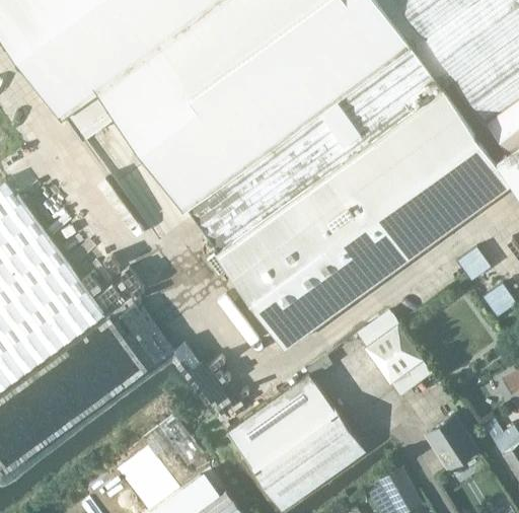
[(0,0),(0,30),(8,43),(6,44),(12,52),(14,51),(16,54),(12,56),(19,65),(22,62),(24,65),(22,66),(28,75),(30,73),(62,117),(63,116),(78,137),(115,111),(188,212),(411,48),(375,0),(0,0)]
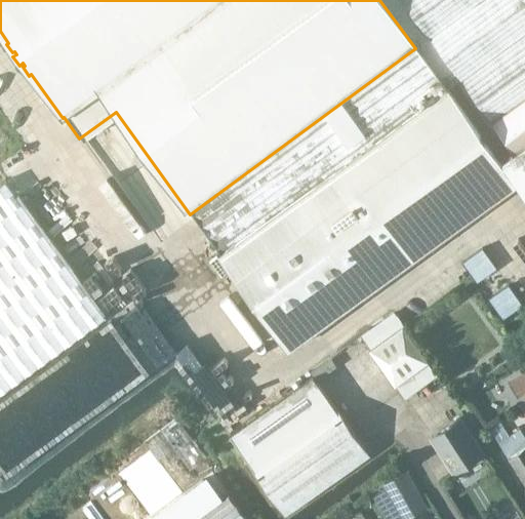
[(524,0),(379,0),(415,48),(448,94),(479,135),(524,102),(524,0)]
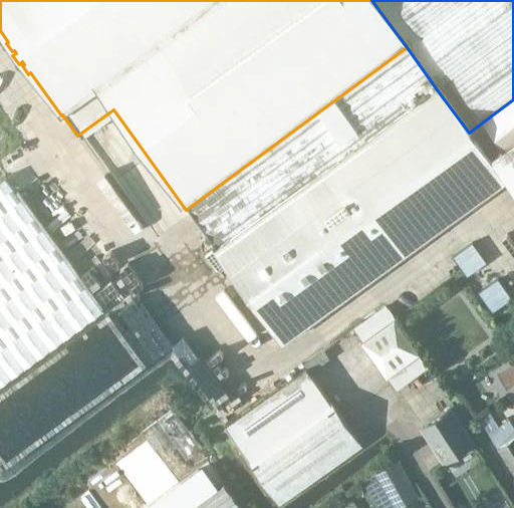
[(407,47),(186,210),(218,253),(439,92),(407,47)]
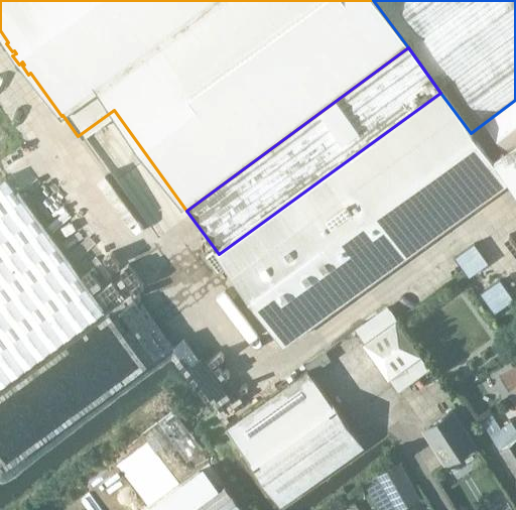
[(440,93),(219,254),(286,348),(358,295),(508,185),(496,168),(471,133),(440,93)]
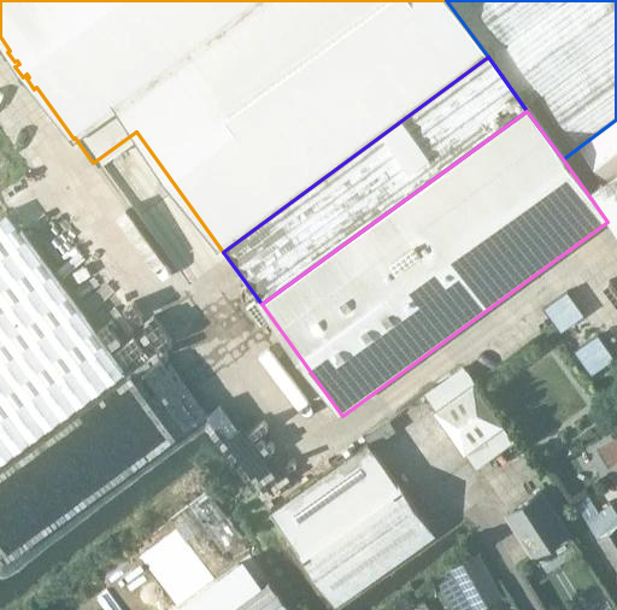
[(616,119),(563,159),(593,201),(616,183),(616,119)]
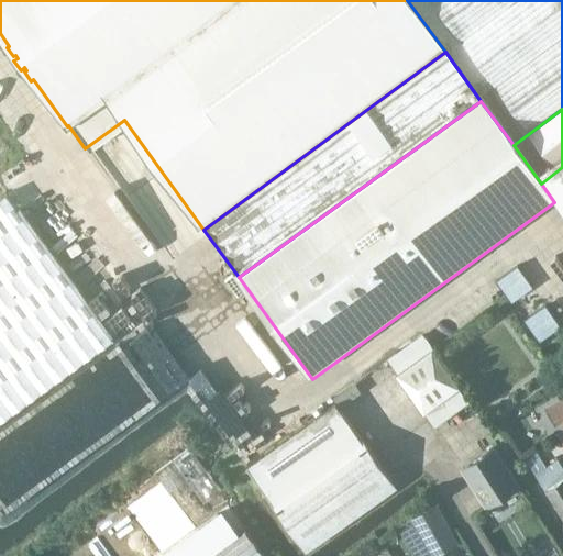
[(0,429),(112,345),(6,200),(0,203),(0,429)]
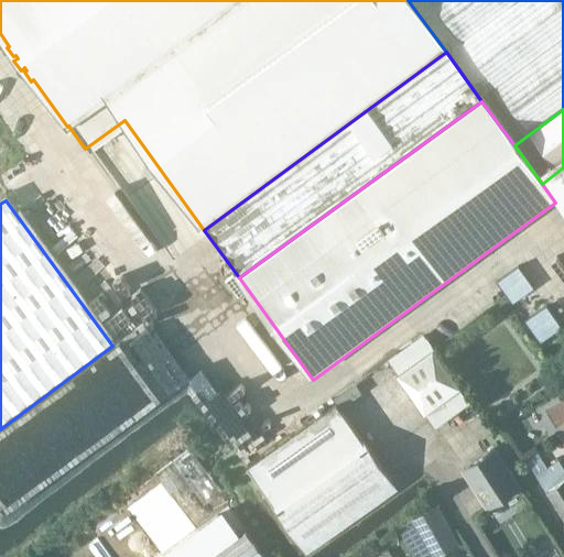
[(563,283),(546,258),(524,273),(551,313),(563,304),(563,283)]
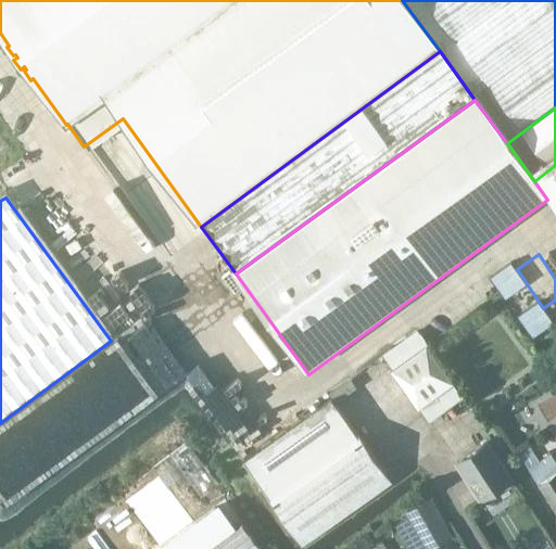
[(510,268),(490,283),(504,304),(525,289),(510,268)]
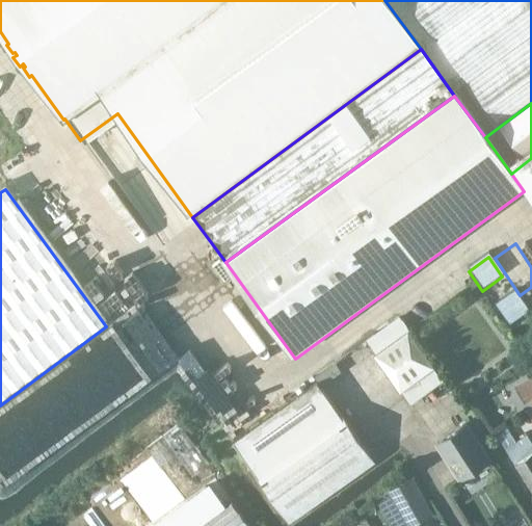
[(515,295),(496,309),(510,330),(529,315),(515,295)]
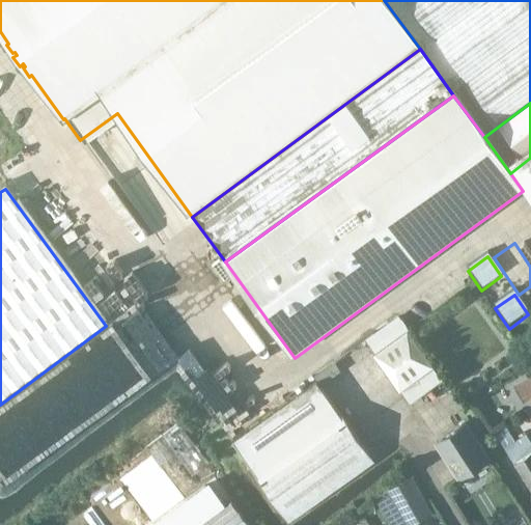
[(373,359),(399,395),(432,371),(407,335),(373,359)]
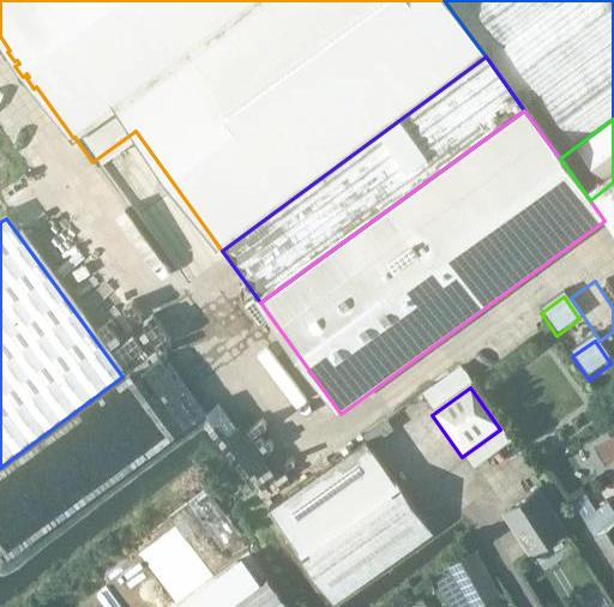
[(270,512),(293,547),(292,547),(332,606),(335,606),(432,538),(390,479),(366,445),(270,512)]
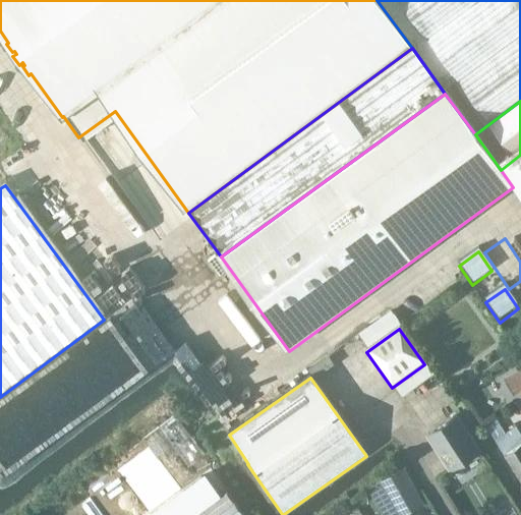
[(175,419),(111,466),(147,514),(240,514),(209,473),(176,499),(174,497),(212,469),(175,419)]
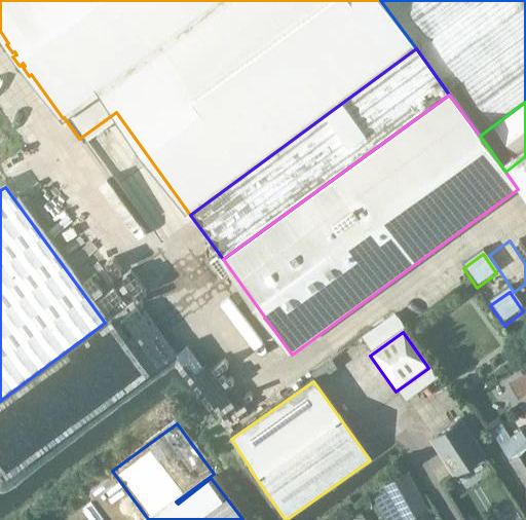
[(460,425),(431,445),(433,446),(436,444),(457,476),(453,478),(454,479),(483,460),(460,425)]
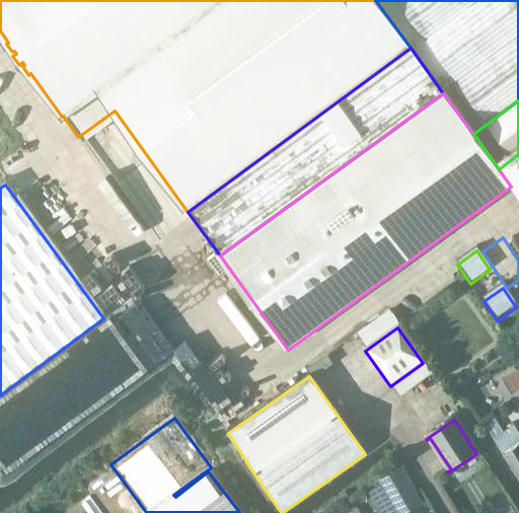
[(518,446),(502,457),(518,484),(518,446)]
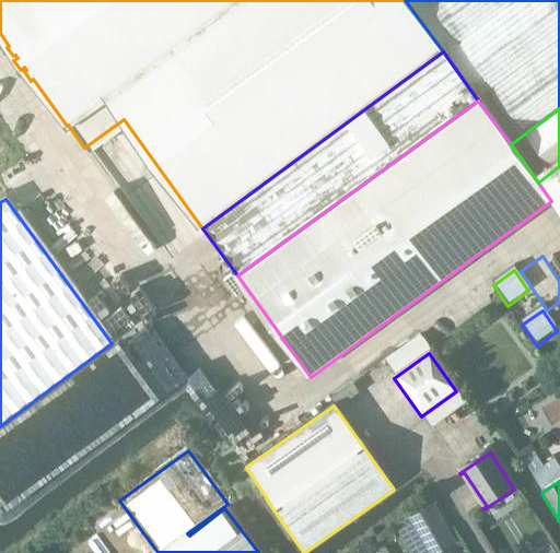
[(408,521),(426,552),(443,552),(455,545),(434,507),(408,521)]
